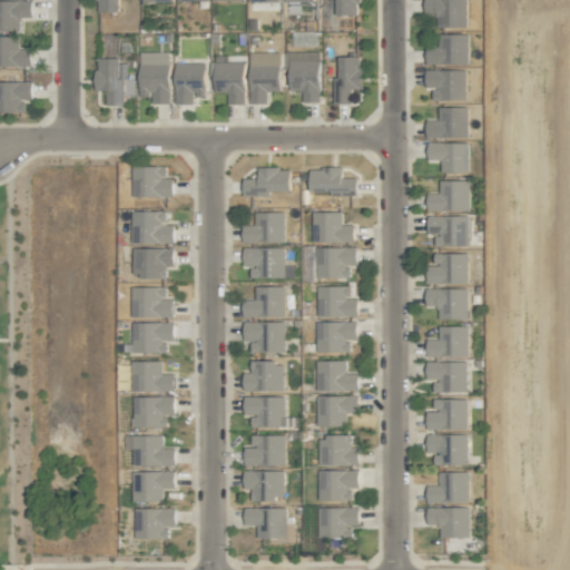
[(96,0),(96,11),(118,10),(118,0),(96,0)]
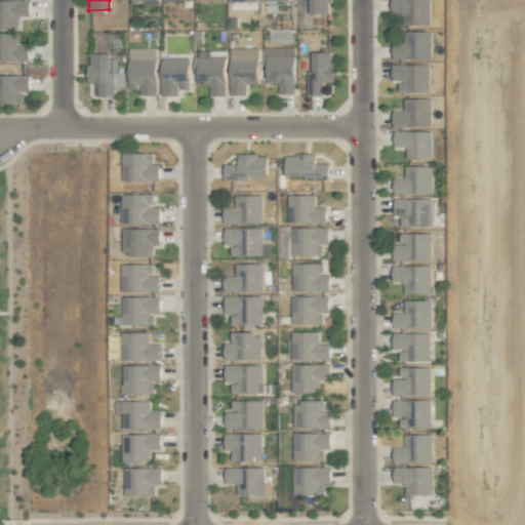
[(330,0),(307,0),(308,13),(330,12),(330,0)]
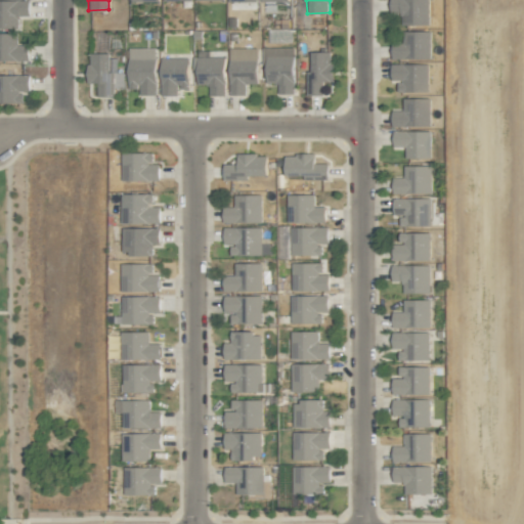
[(401,25),(429,24),(428,0),(390,0),(391,12),(401,12),(401,25)]
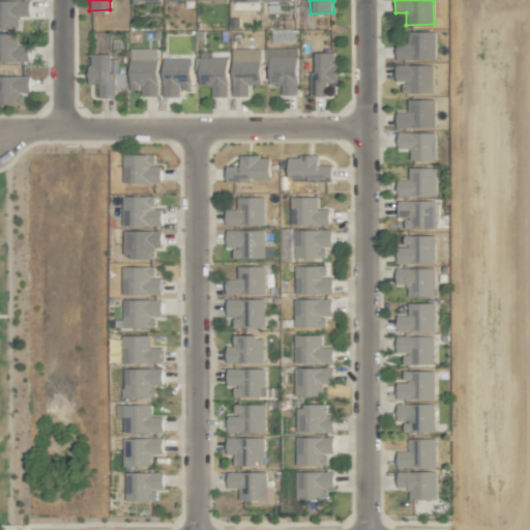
[(435,59),(435,30),(407,31),(408,42),(396,42),(398,59),(435,59)]
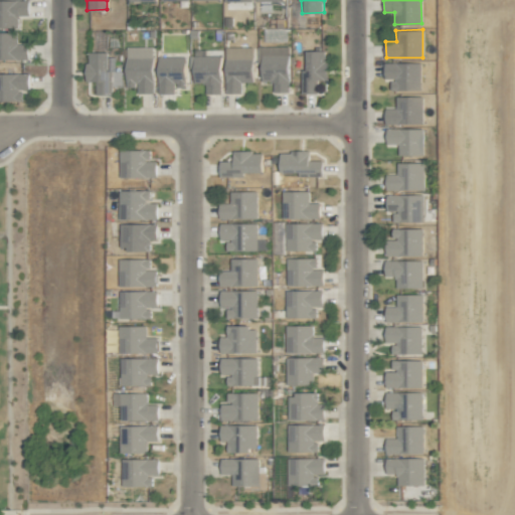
[(0,49),(0,59),(28,58),(28,43),(17,43),(16,31),(0,31),(0,49)]
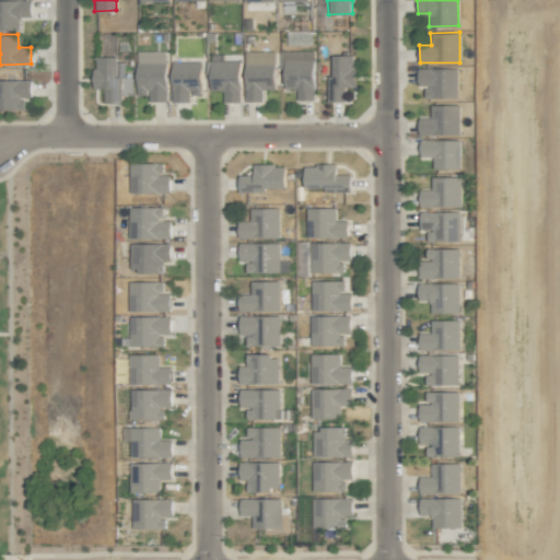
[(165,51),(139,50),(138,63),(151,63),(151,68),(163,68),(163,72),(165,72),(165,51)]
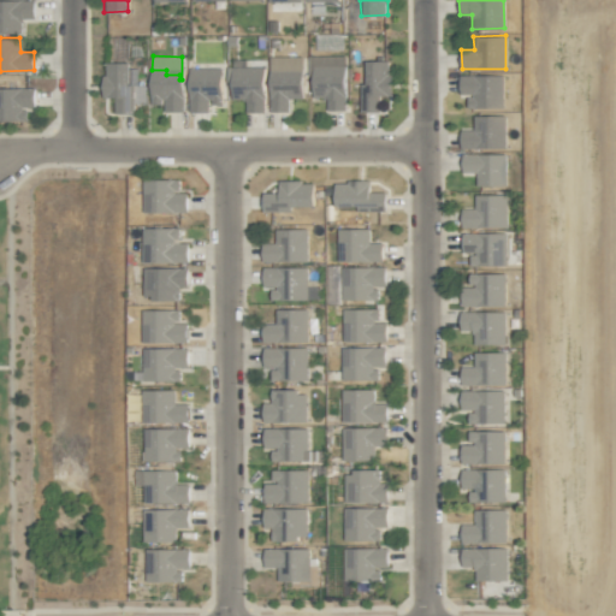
[(345,55),(311,55),(309,96),(326,96),(326,110),(344,110),(345,55)]
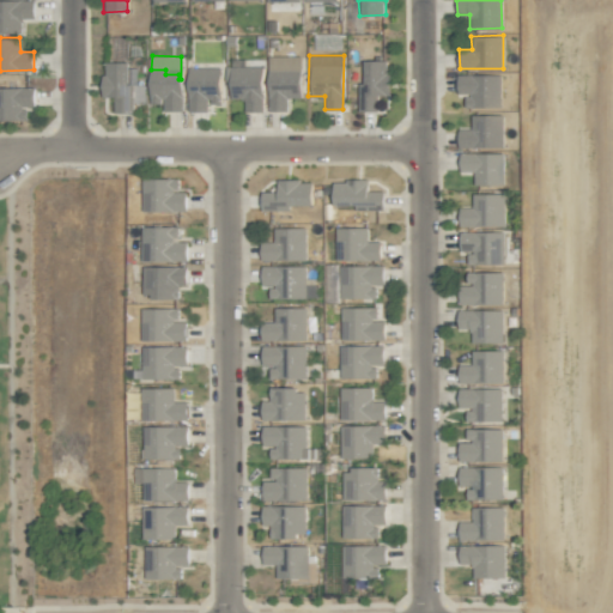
[(388,60),(362,60),(360,109),(376,110),(377,93),(387,95),(388,60)]
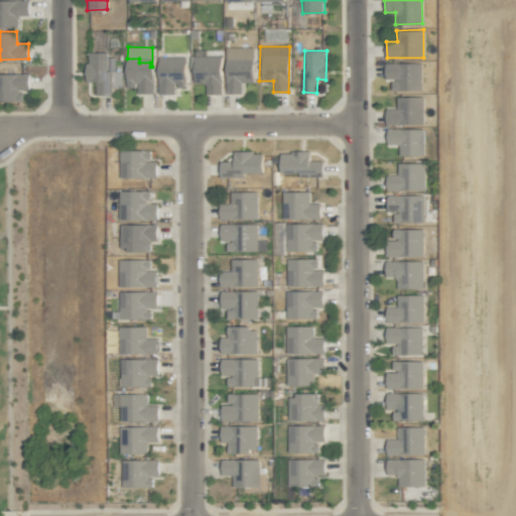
[(96,95),(112,95),(112,87),(122,87),(121,71),(111,71),(111,51),(86,52),(87,82),(95,81),(96,95)]
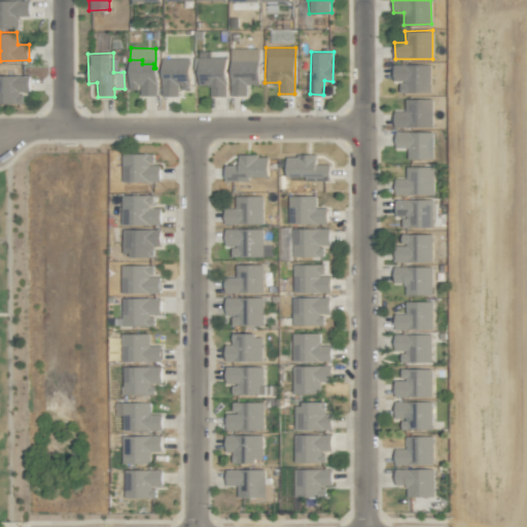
[(258,56),(231,57),(231,95),(246,95),(246,84),(258,84),(258,56)]
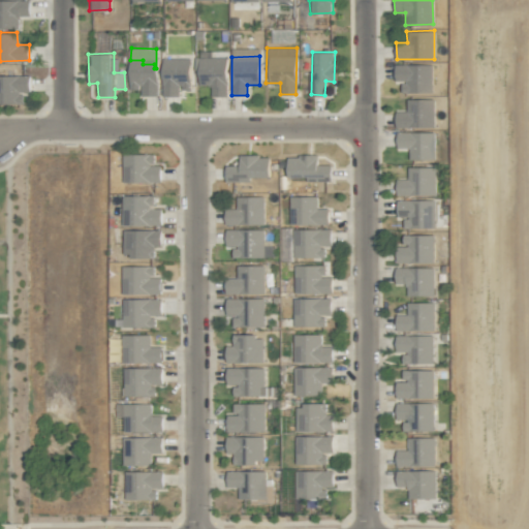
[(210,96),(226,95),(226,57),(194,57),(194,70),(198,70),(198,85),(210,85),(210,96)]
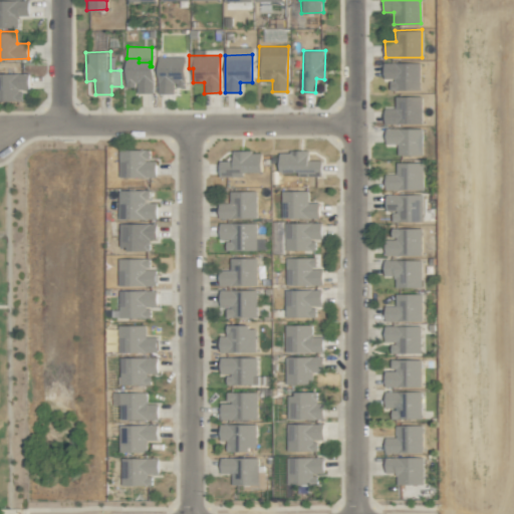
[(175,92),(175,87),(185,86),(185,56),(157,56),(158,92),(175,92)]
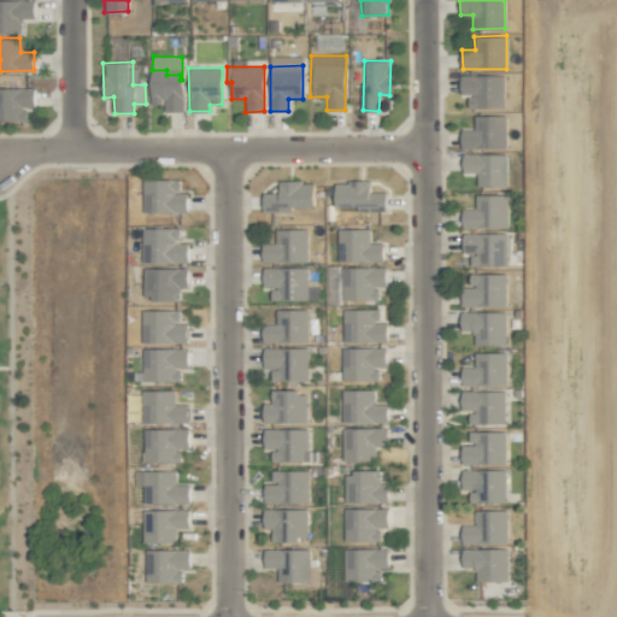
[(505,75),(460,74),(460,94),(468,94),(468,106),(504,107),(505,75)]
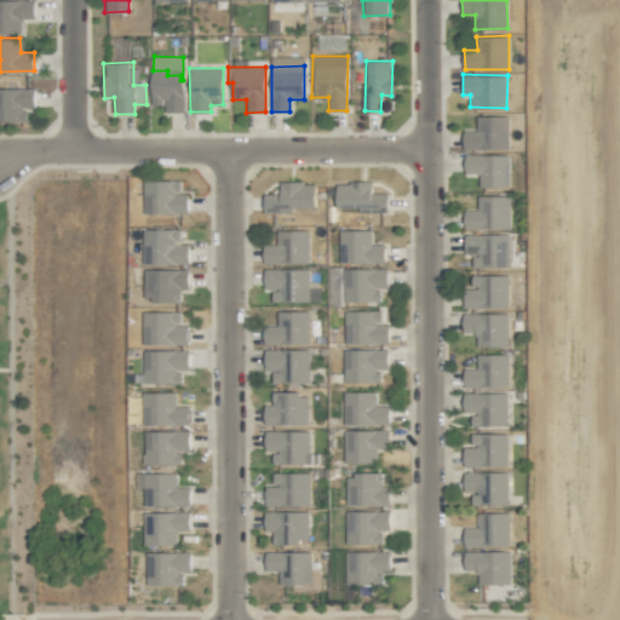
[(509,115),(476,115),(476,130),(464,130),(464,148),(509,149),(509,115)]
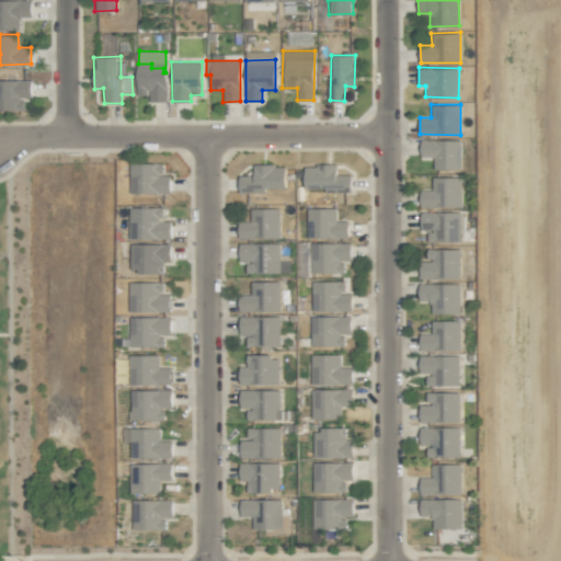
[(461,139),(421,139),(421,157),(434,157),(433,168),(460,168),(461,139)]
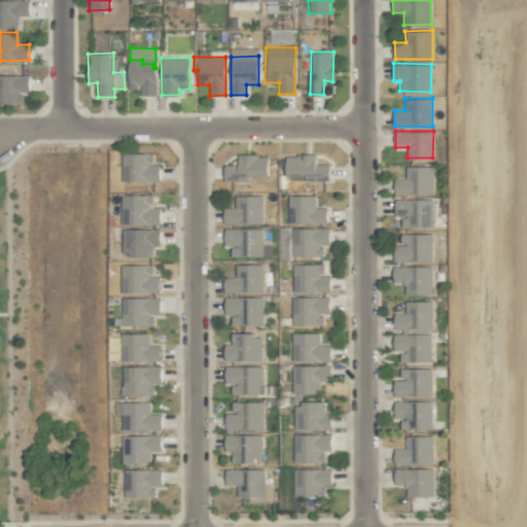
[(160,165),(153,165),(153,151),(121,152),(123,181),(160,180),(160,165)]
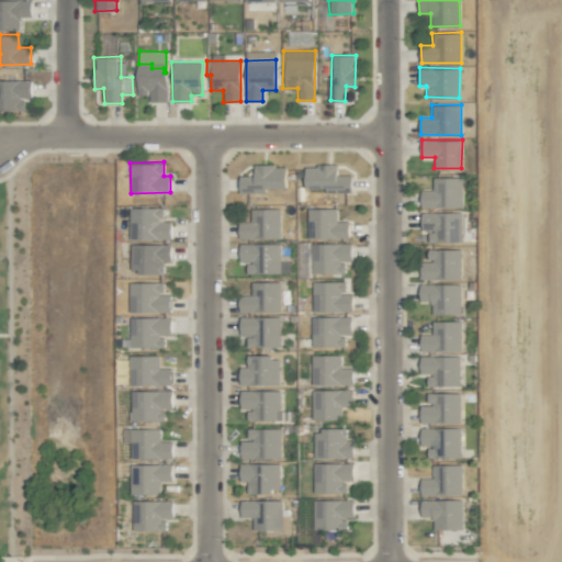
[(337,164),(304,165),(305,189),(325,188),(325,192),(352,192),(351,175),(337,175),(337,164)]
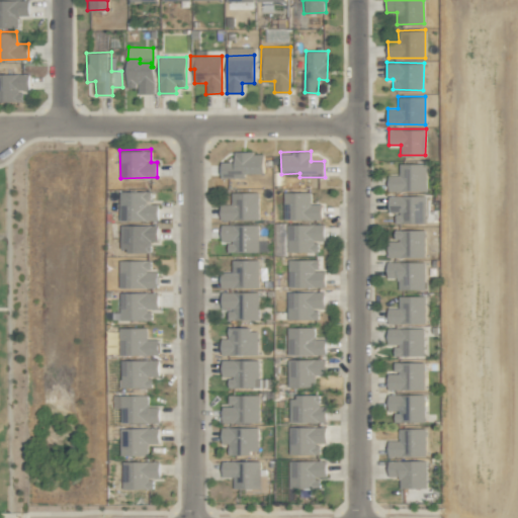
[(222,177),(245,177),(245,173),(263,173),(263,153),(235,153),(234,162),(222,162),(222,177)]
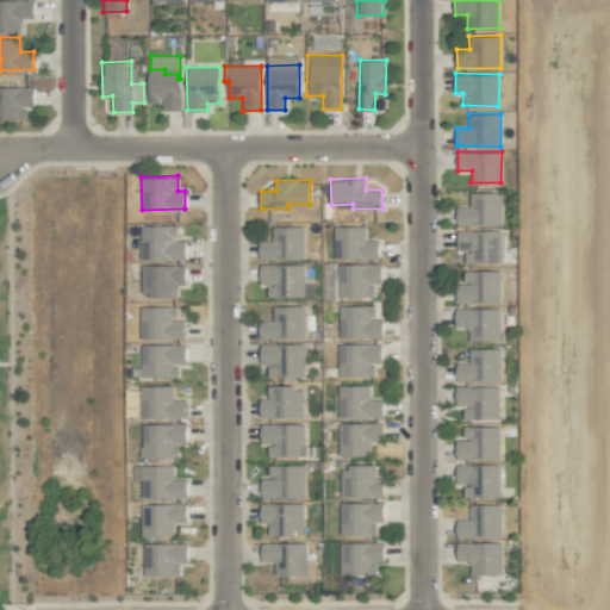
[(502,192),(471,192),(471,206),(458,206),(458,224),(502,224),(502,192)]
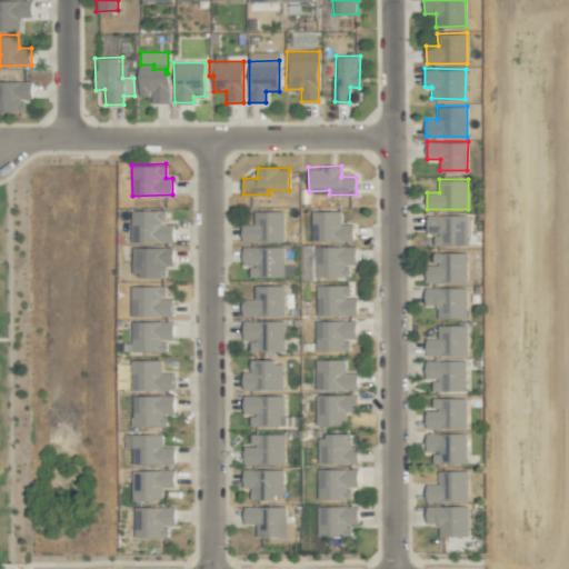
[(165,209),(131,210),(132,242),(173,241),(173,223),(166,223),(165,209)]
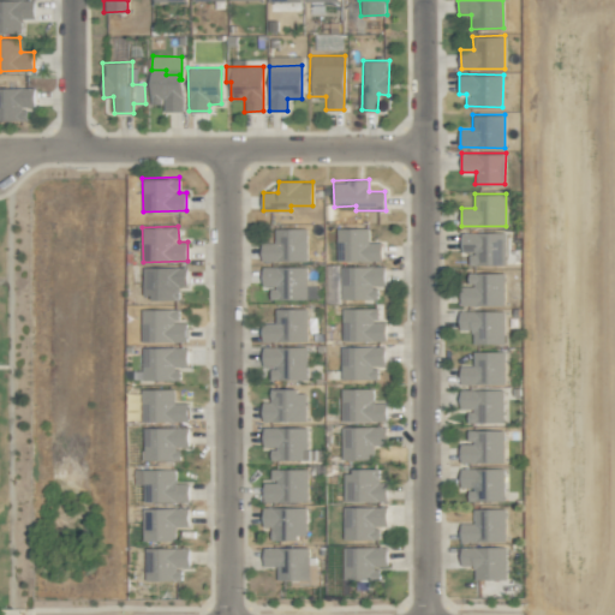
[(306,227),(274,228),(274,242),(262,243),(262,261),(306,260),(306,227)]
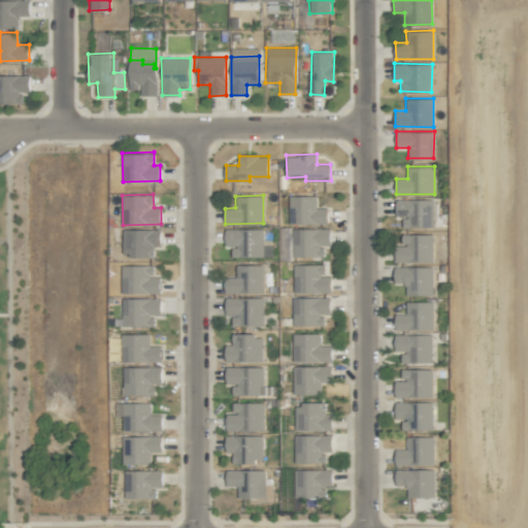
[(316,208),(315,204),(306,205),(305,195),(289,196),(290,206),(299,205),(299,209),(316,208)]
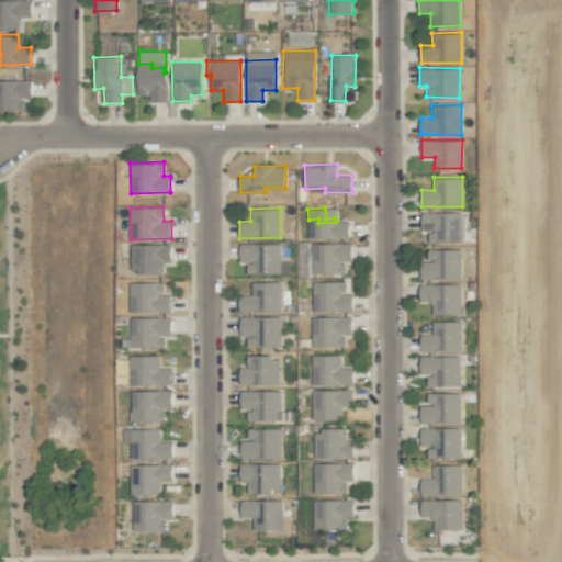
[(462,242),(461,212),(423,213),(424,229),(429,229),(430,242),(462,242)]
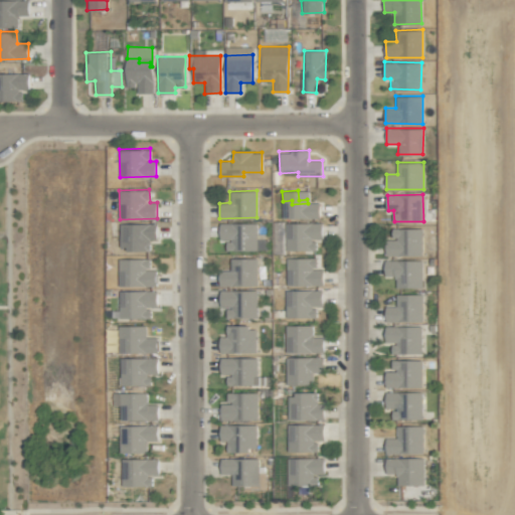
[(120,249),(150,249),(150,239),(156,239),(157,223),(121,222),(120,249)]
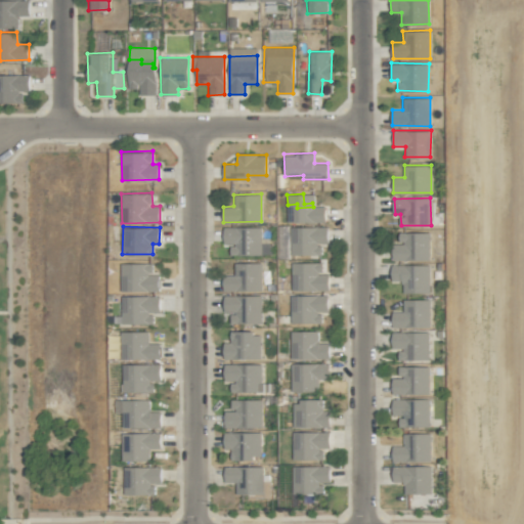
[(223,245),(229,245),(229,255),(261,254),(261,226),(223,227),(223,245)]
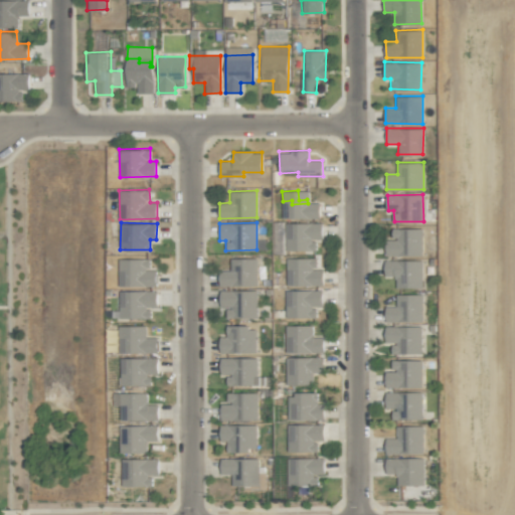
[(322,222),(286,222),(286,250),(316,250),(316,238),(322,238),(322,222)]
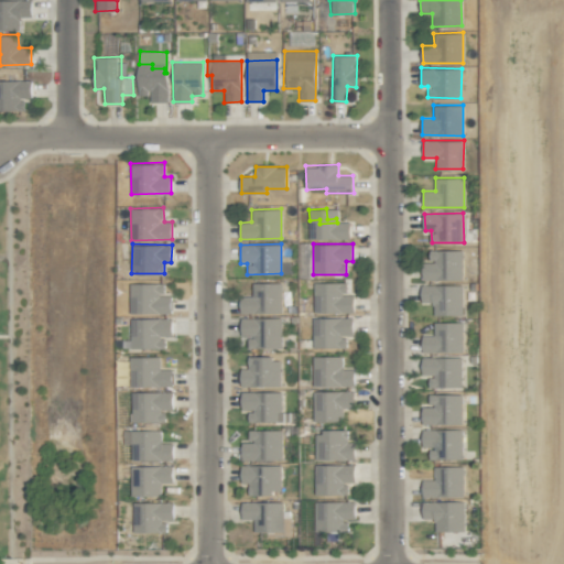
[(430,250),(430,261),(424,261),(425,280),(464,279),(463,249),(430,250)]
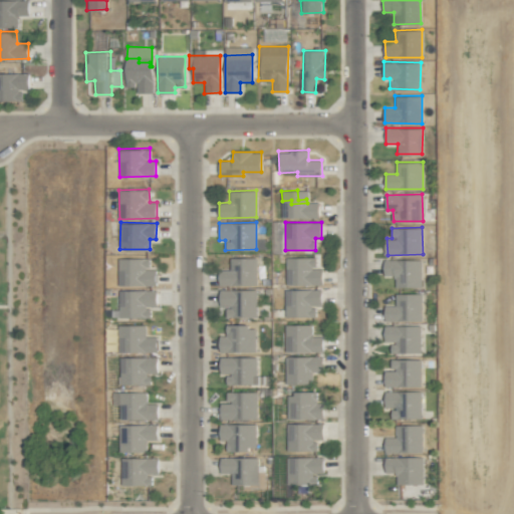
[(119,286),(157,285),(156,268),(151,268),(150,257),(119,258),(119,286)]
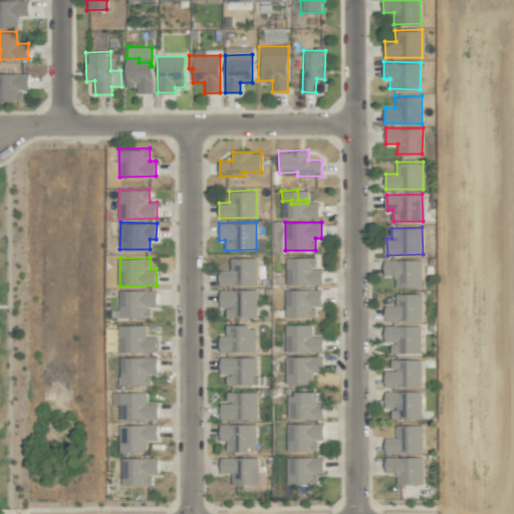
[(256,257),(230,258),(230,270),(219,270),(219,285),(257,284),(256,257)]
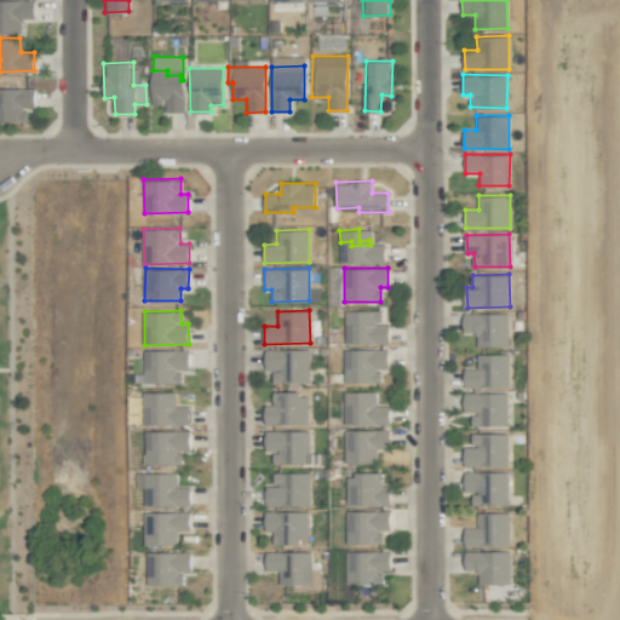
[(382,310),(344,310),(345,344),(389,343),(389,323),(382,323),(382,310)]
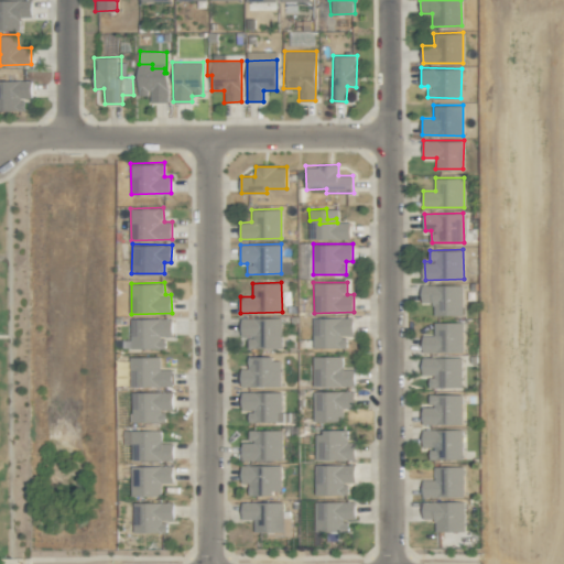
[(463,284),(422,284),(422,303),(433,303),(433,315),(463,314),(463,284)]
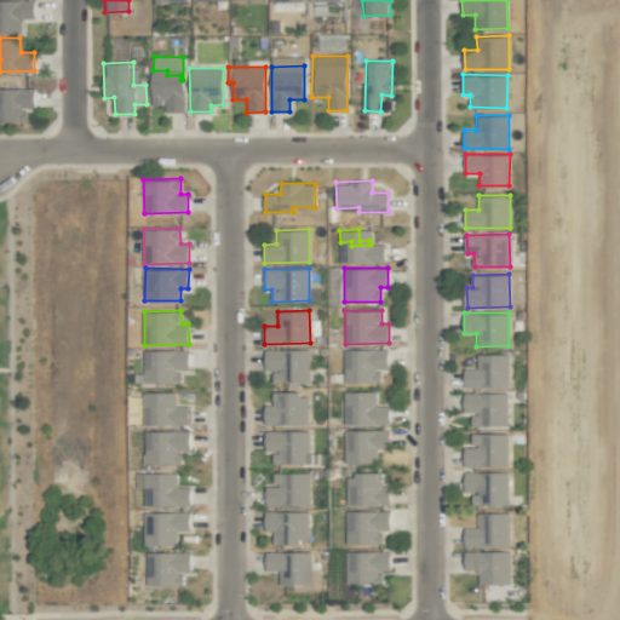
[(190,371),(189,349),(144,350),(145,384),(182,383),(182,371),(190,371)]
